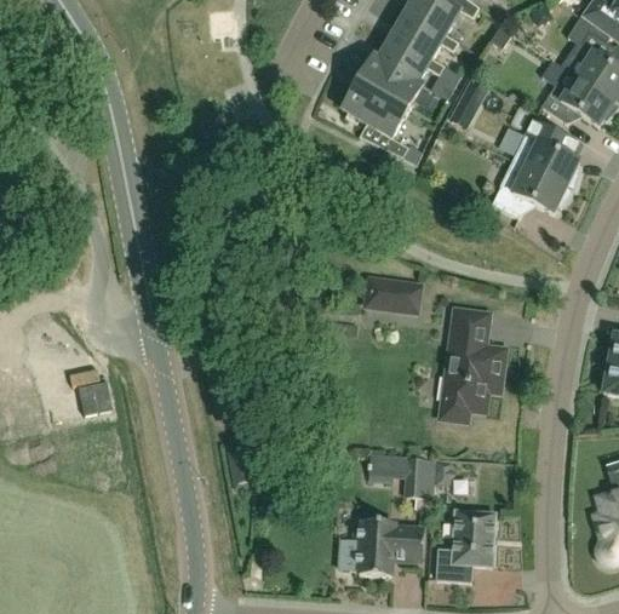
[(411,0),(405,11),(445,34),(459,10),(473,17),(479,6),(469,0),(454,0),(452,5),(443,0),(411,0)]
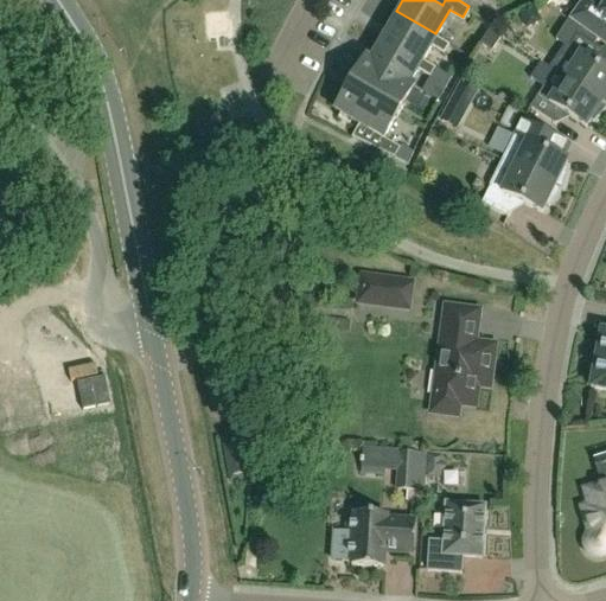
[(604,0),(604,2),(600,0),(579,0),(569,14),(605,40),(605,0),(604,0)]
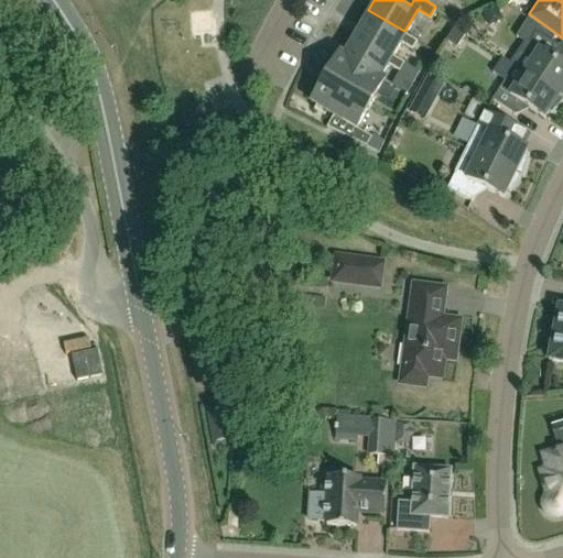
[(404,31),(368,10),(356,32),(392,53),(400,40),(411,46),(412,45),(417,39),(404,31)]
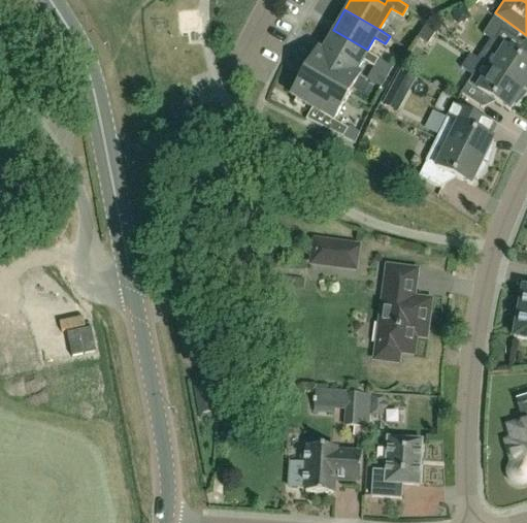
[(523,41),(501,27),(494,37),(491,35),(476,56),(490,65),(526,89),(526,58),(516,52),(523,41)]
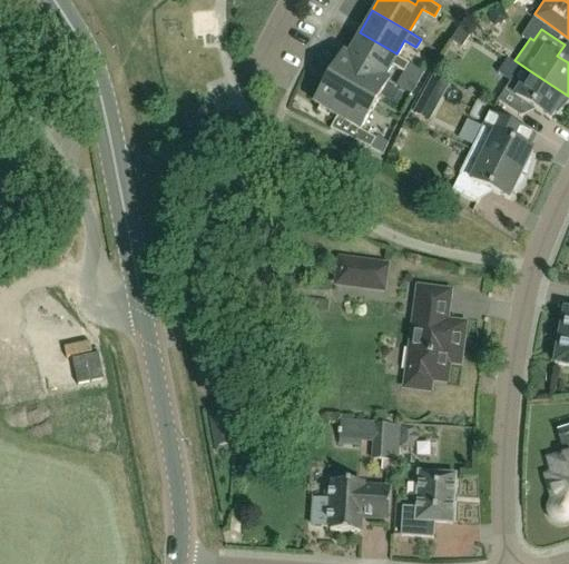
[(347,53),(383,75),(391,61),(403,69),(408,60),(396,53),(360,32),(347,53)]
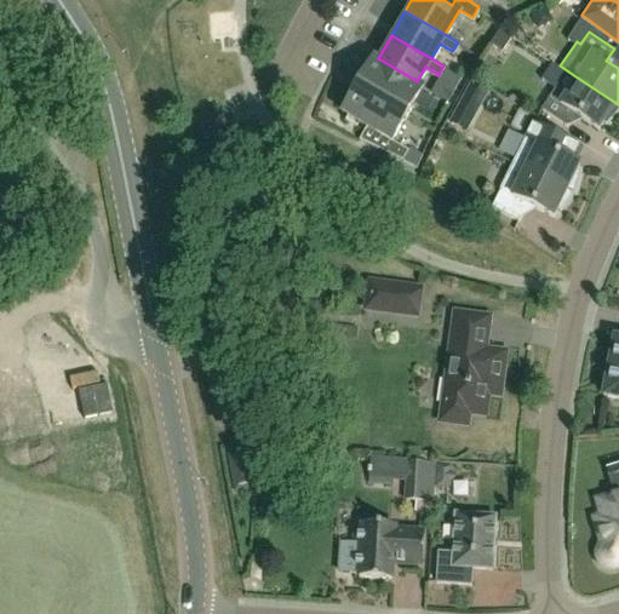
[(423,84),(417,81),(378,58),(372,55),(361,74),(360,74),(351,89),(353,90),(340,109),(366,124),(357,136),(401,158),(407,148),(390,137),(402,118),(403,119),(407,112),(412,104),(411,103),(423,84)]
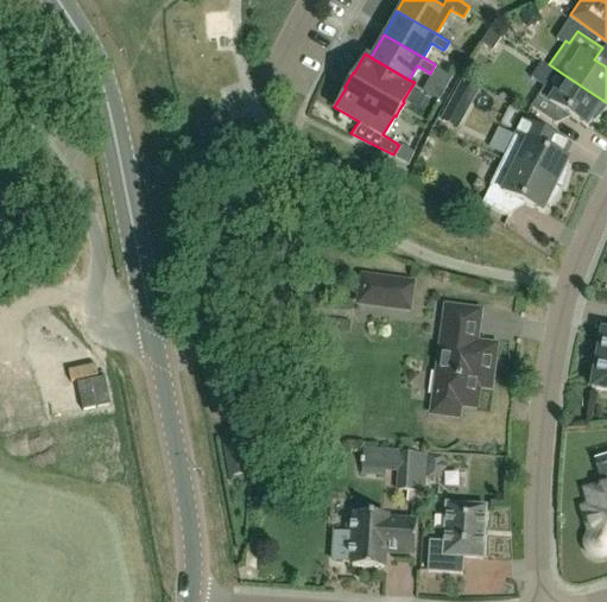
[(435,64),(430,74),(446,82),(450,74),(435,64)]
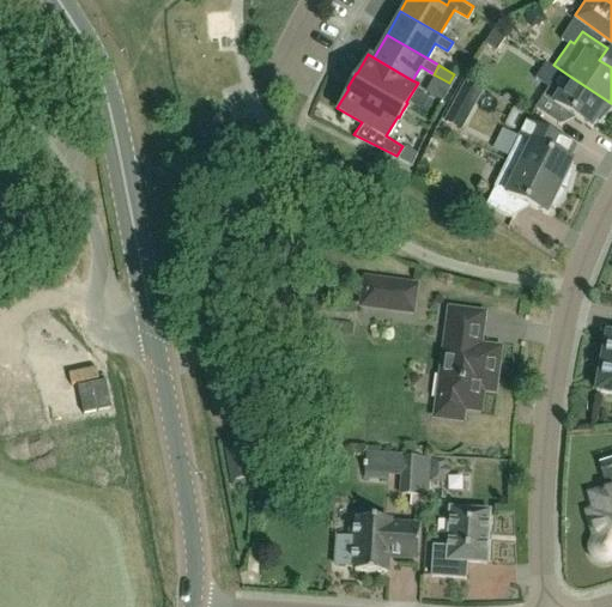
[(611,104),(611,103),(569,76),(559,90),(549,83),(534,104),(559,121),(568,109),(591,125),(595,117),(598,120),(611,104)]
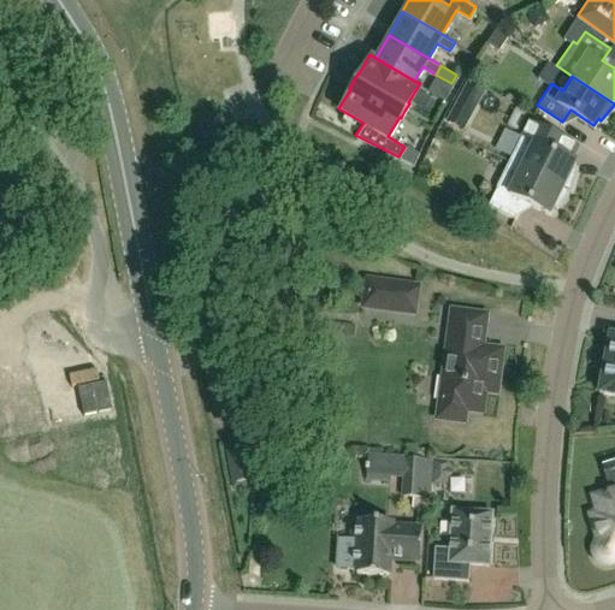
[(462,80),(455,93),(472,101),(479,89),(462,80)]
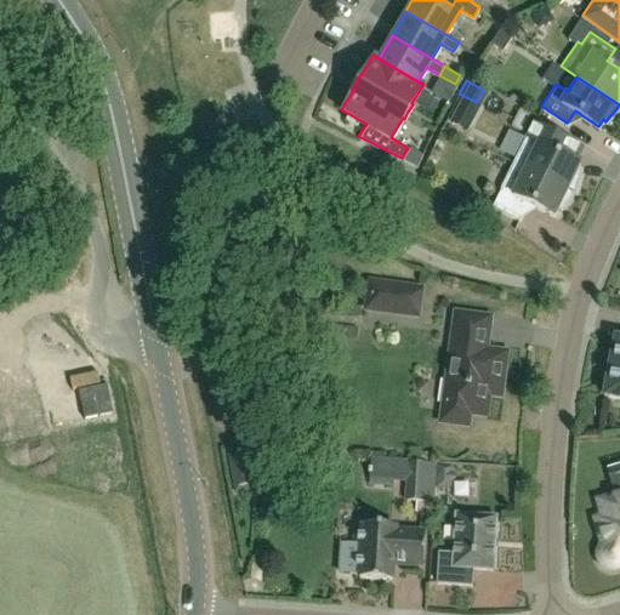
[(513,160),(573,189),(579,169),(575,168),(579,160),(555,147),(561,135),(533,120),(513,160)]
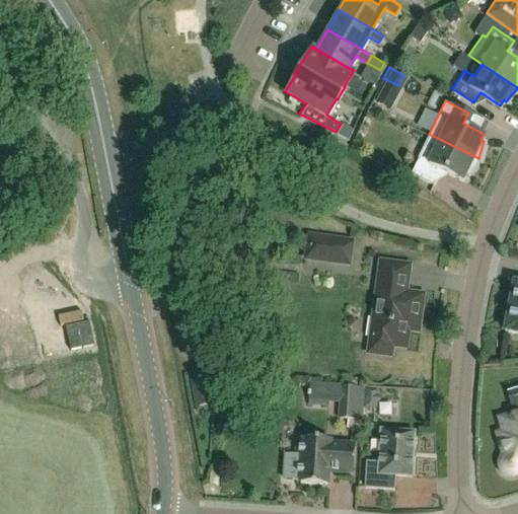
[(478,158),(429,134),(411,171),(434,182),(441,168),(462,178),(465,172),(467,173),(470,169),(478,158)]
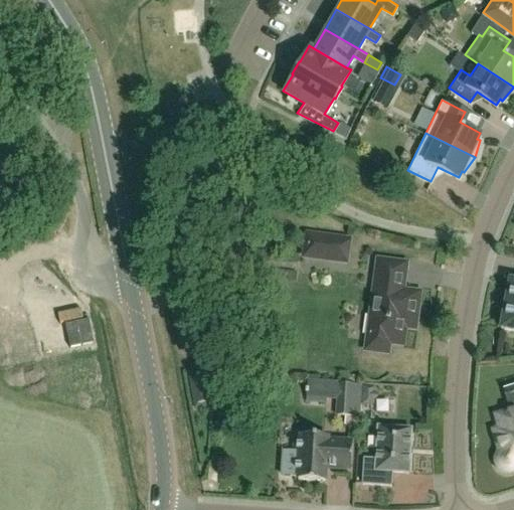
[(304,250),(345,257),(348,234),(307,229),(304,250)]
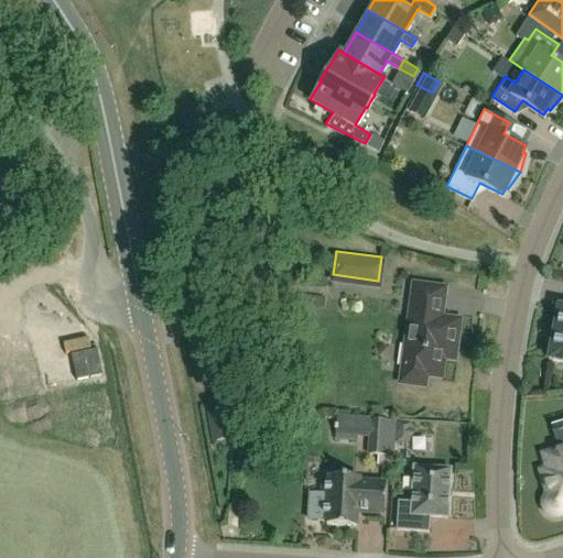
[(424,372),(424,371),(440,372),(442,353),(453,354),(457,317),(439,315),(443,285),(413,282),(402,368),(402,369),(402,371),(402,372),(403,374),(404,375),(405,378),(408,379),(409,380),(411,380),(413,380),(415,380),(417,380),(419,379),(421,378),(422,375),(423,374),(424,372)]
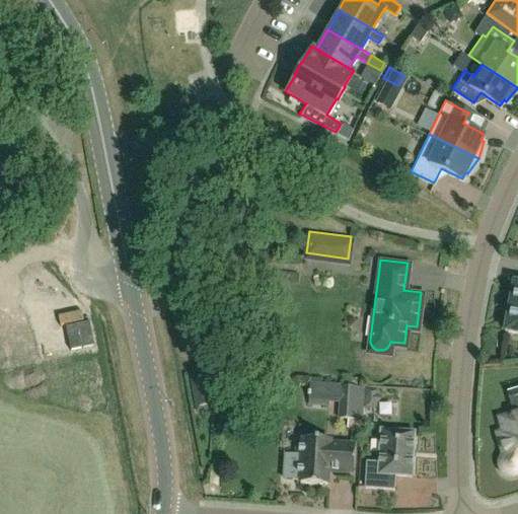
[(513,280),(504,327),(506,328),(506,327),(517,329),(517,281),(515,281),(515,280),(513,280)]
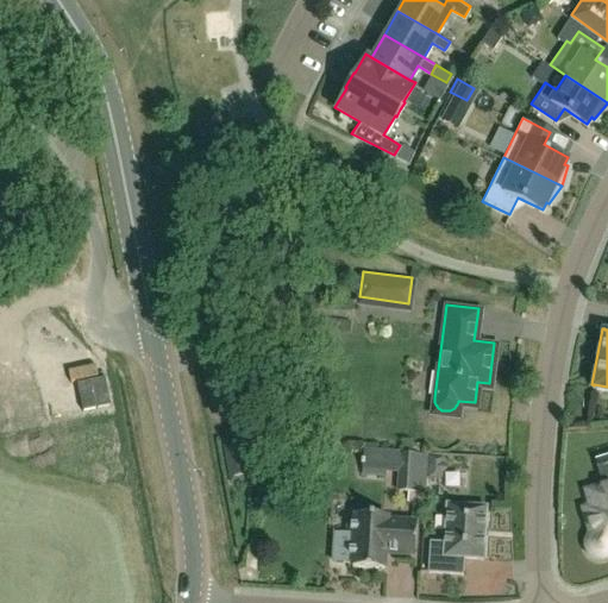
[(224,456),(237,452),(234,444),(221,446),(224,456)]
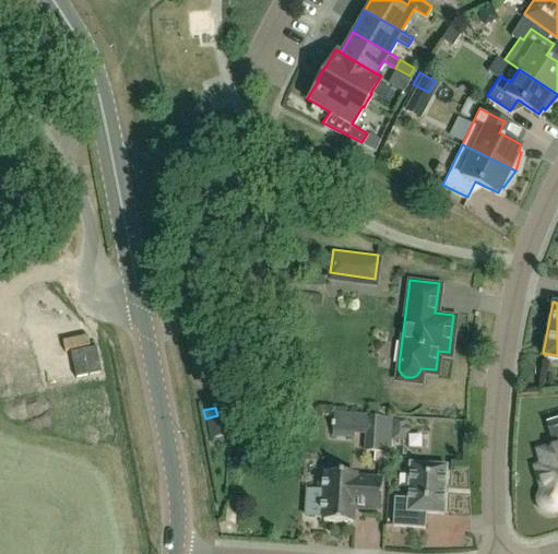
[(367,413),(366,428),(365,448),(372,448),(372,458),(387,459),(389,414),(367,413)]
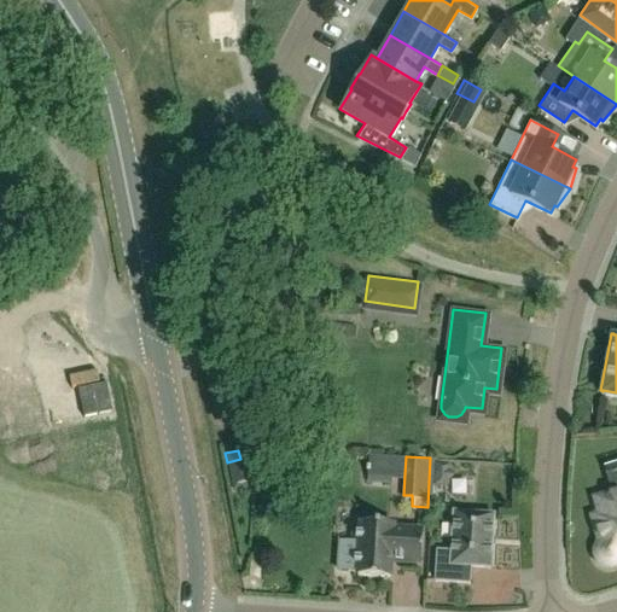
[(432,460),(431,482),(447,483),(448,460),(432,460)]
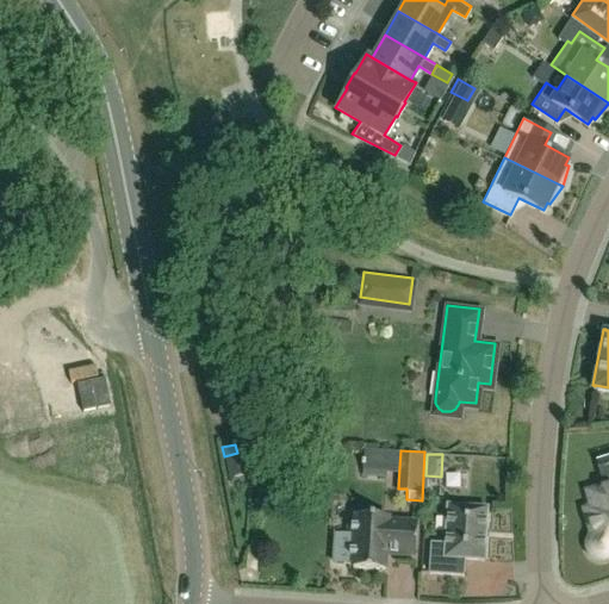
[(241,472),(240,462),(225,466),(228,475),(241,472)]
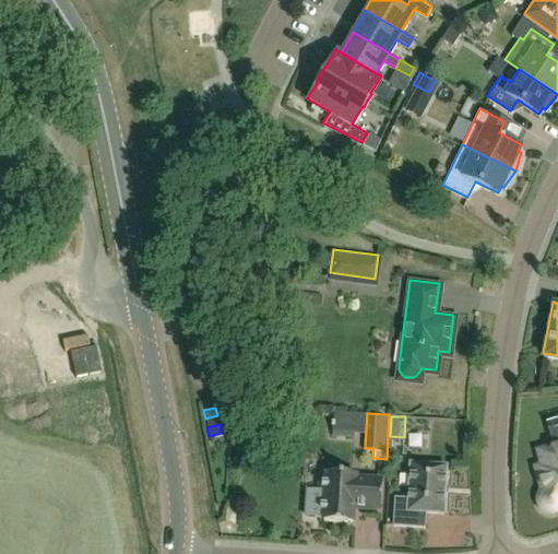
[(543,462),(536,464),(543,486),(541,490),(539,493),(538,497),(539,501),(542,504),(544,506),(547,507),(551,507),(555,506),(557,504),(557,503),(557,431),(548,434),(551,445),(538,448),(543,462)]
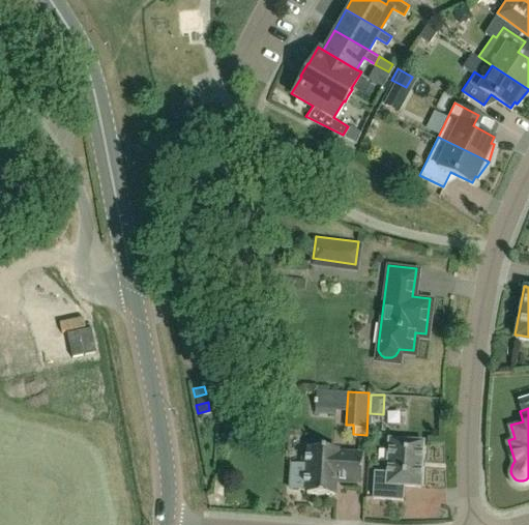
[(403,483),(419,484),(421,439),(388,437),(386,470),(374,469),(373,495),(402,497),(403,483)]
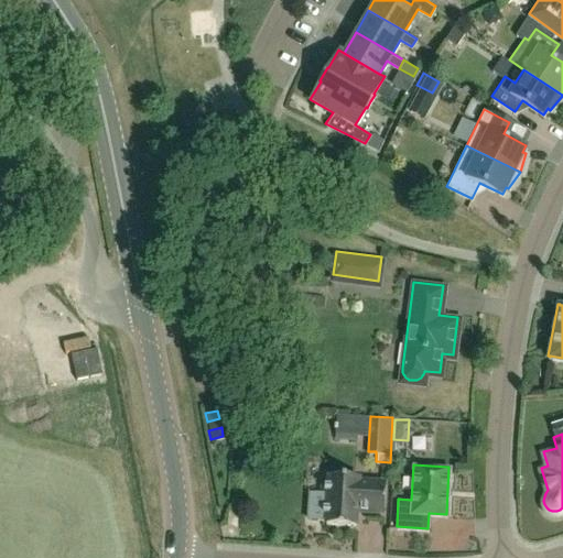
[(310,490),(309,516),(326,517),(325,521),(355,523),(356,506),(366,507),(366,509),(382,510),(385,480),(358,479),(358,474),(328,472),(328,477),(323,476),(322,491),(310,490)]
